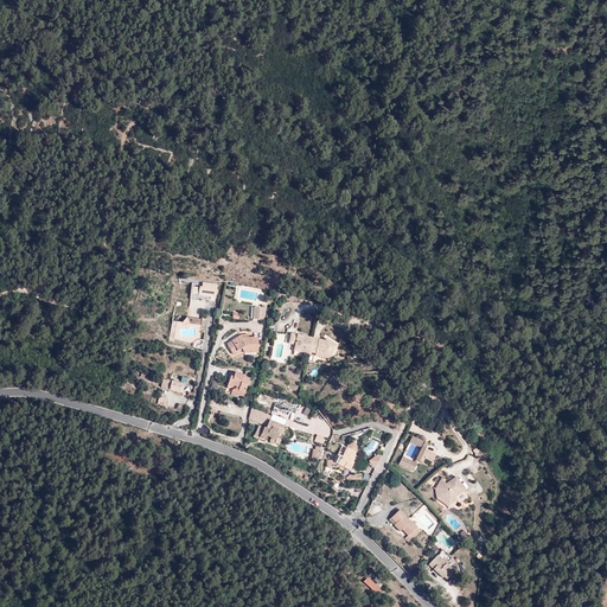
[(215,296),(217,285),(203,282),(202,286),(199,286),(199,295),(215,296)]
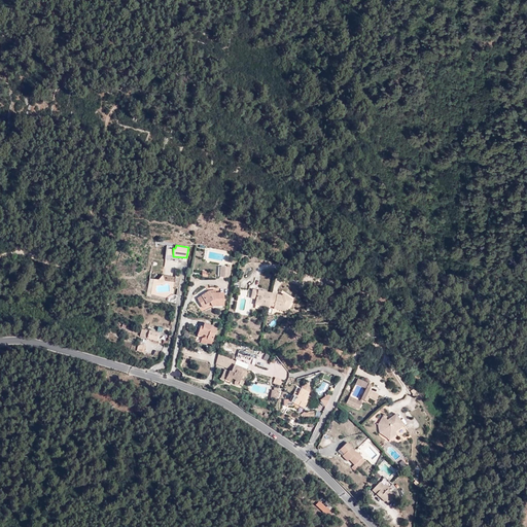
[(219,277),(230,277),(230,266),(219,266),(219,277)]
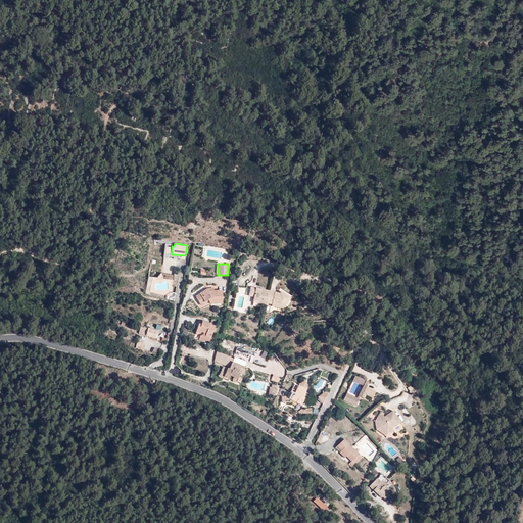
[(269,289),(275,290),(277,276),(271,275),(269,289)]
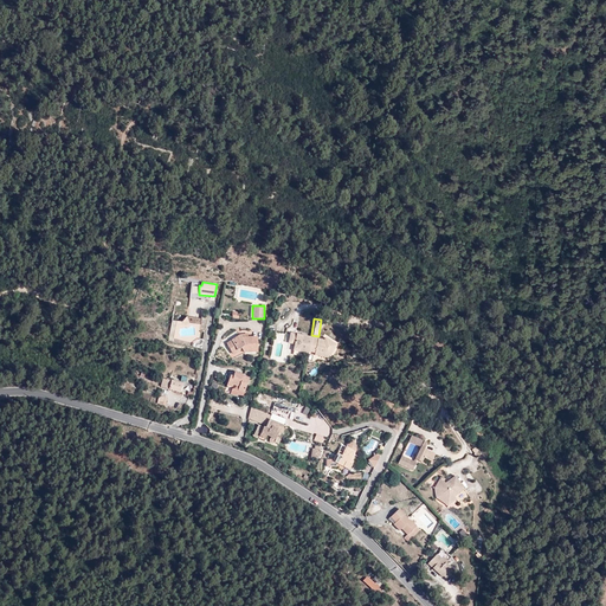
[(245,330),(225,341),(234,359),(259,346),(253,334),(249,337),(245,330)]
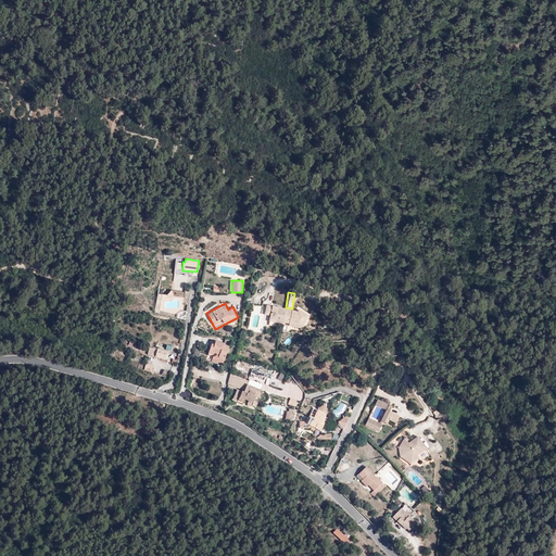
[(290,324),(292,310),(273,305),(270,315),(269,320),(290,324)]
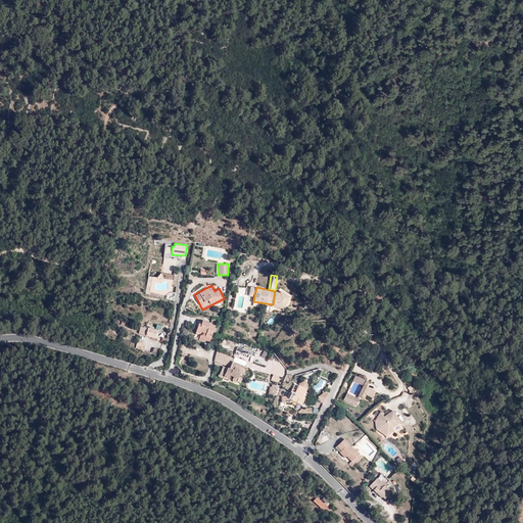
[(283,307),(291,296),(282,290),(280,292),(275,291),(273,304),(272,305),(283,307)]
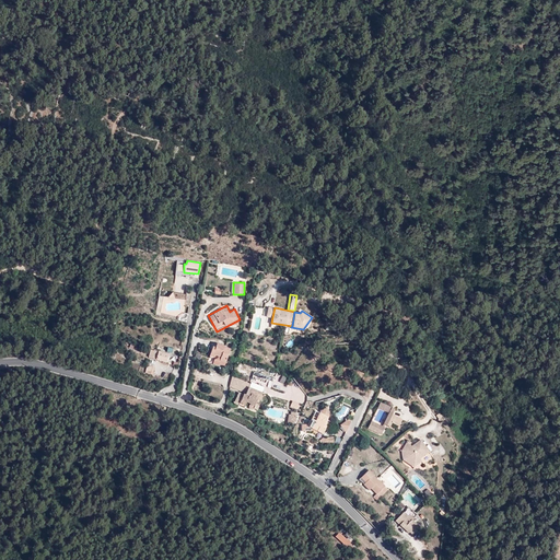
[(209,357),(213,359),(212,362),(224,365),(230,346),(213,341),(209,357)]
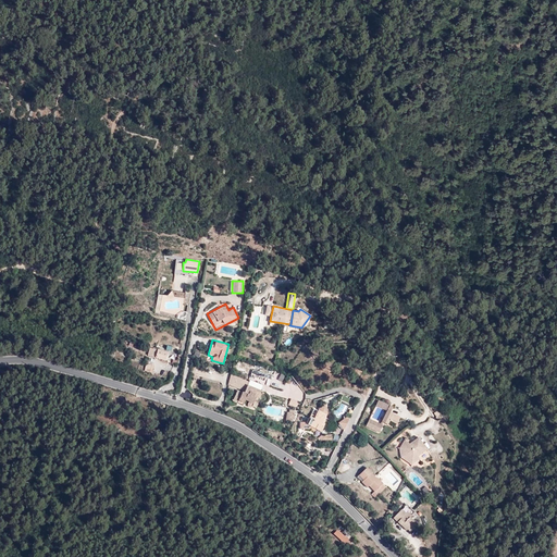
[(156,356),(157,349),(150,347),(148,355),(156,356)]
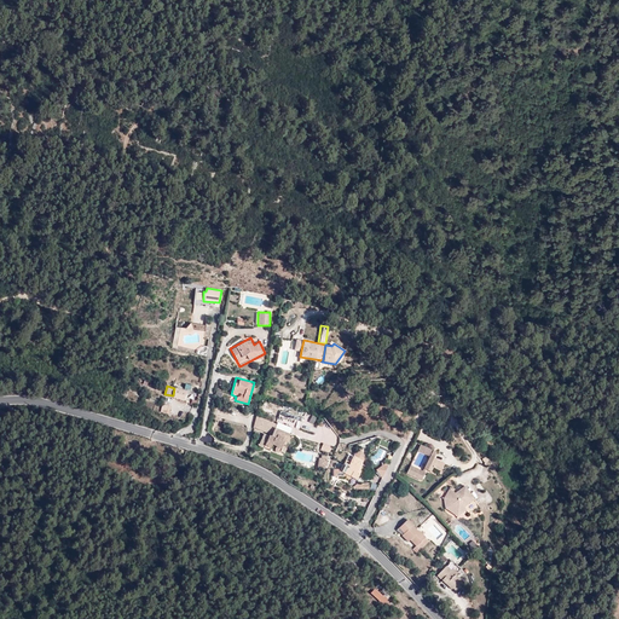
[(186,391),(174,388),(173,395),(185,399),(186,391)]
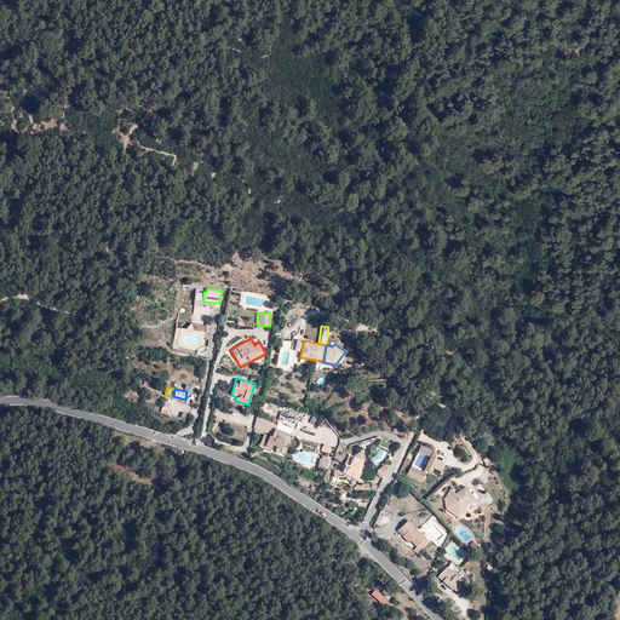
[(300,431),(305,413),(294,409),(293,414),(281,411),(276,424),(300,431)]
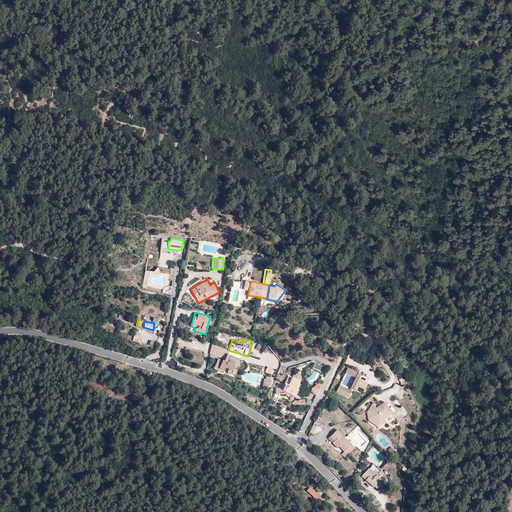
[(239,366),(240,357),(228,353),(228,350),(214,344),(211,344),(210,354),(218,357),(214,367),(214,368),(218,370),(224,370),(229,359),(227,372),(231,373),(235,375),(239,366)]
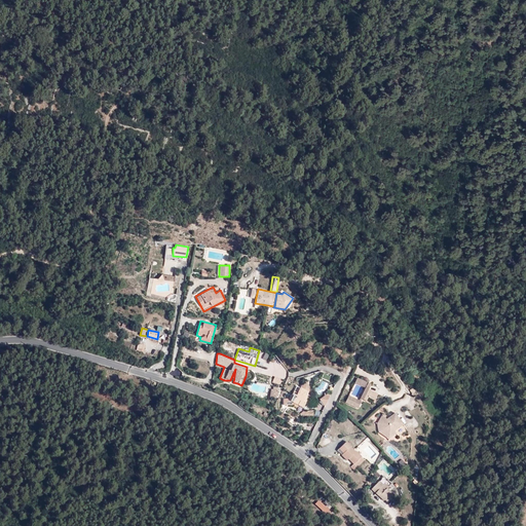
[(277,370),(276,376),(286,378),(288,371),(277,370)]
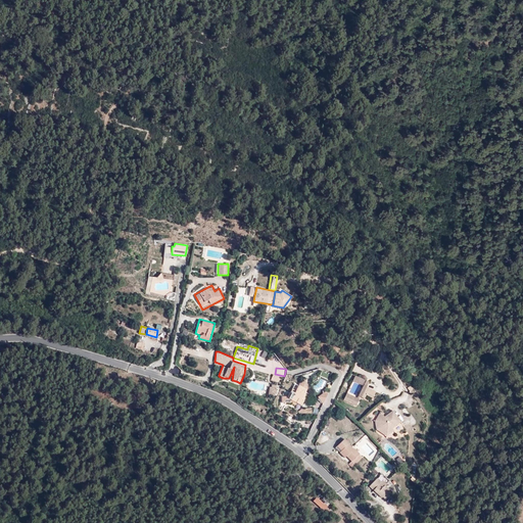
[(366,380),(355,375),(353,380),(364,384),(366,380)]
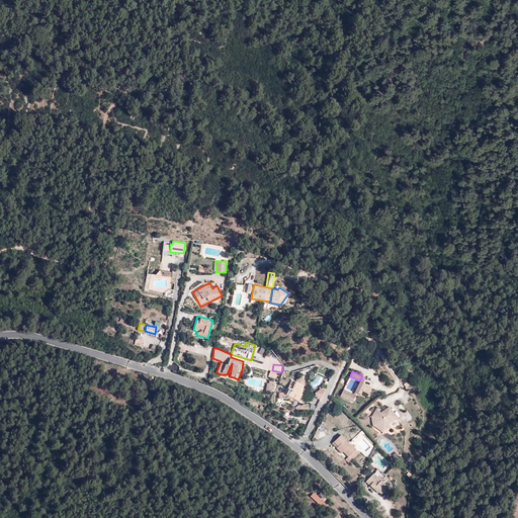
[(280,392),(278,397),(286,400),(287,396),(297,401),(307,380),(297,376),(292,387),(289,386),(285,394),(280,392)]
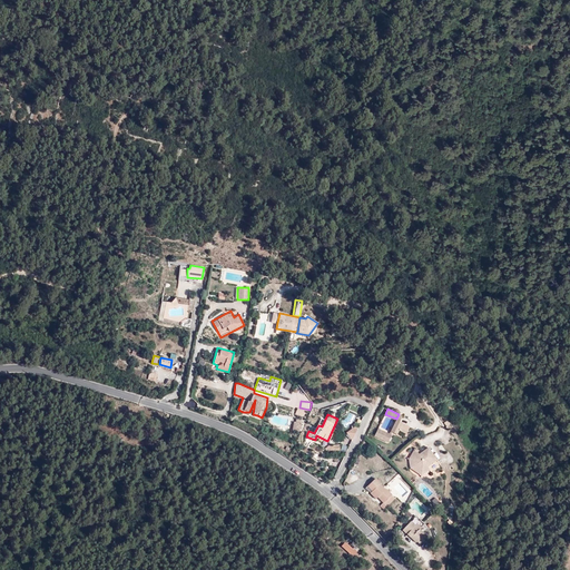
[(395,420),(391,430),(396,433),(399,429),(405,433),(409,425),(395,420)]
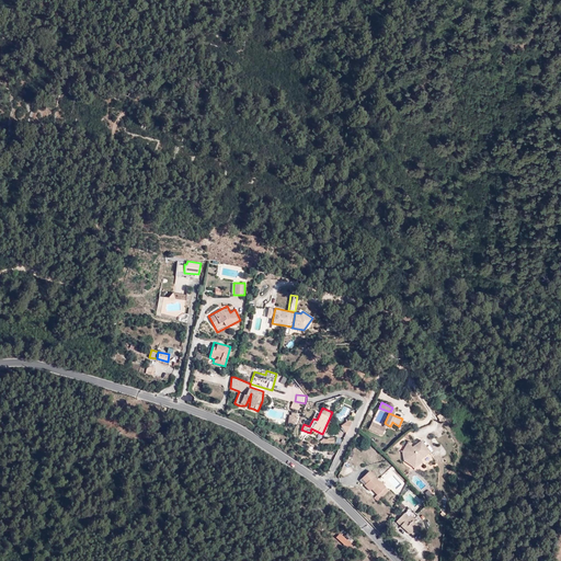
[(295,424),(297,415),(288,414),(287,423),(295,424)]
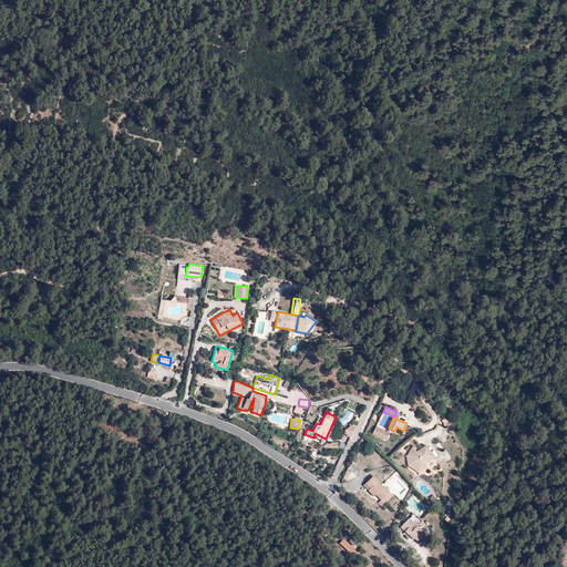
[(352,435),(356,426),(349,424),(344,433),(352,435)]
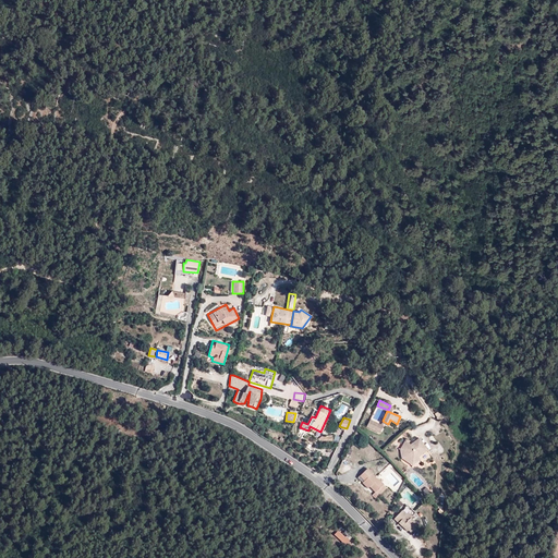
[(370,420),(366,426),(379,433),(383,425),(370,420)]
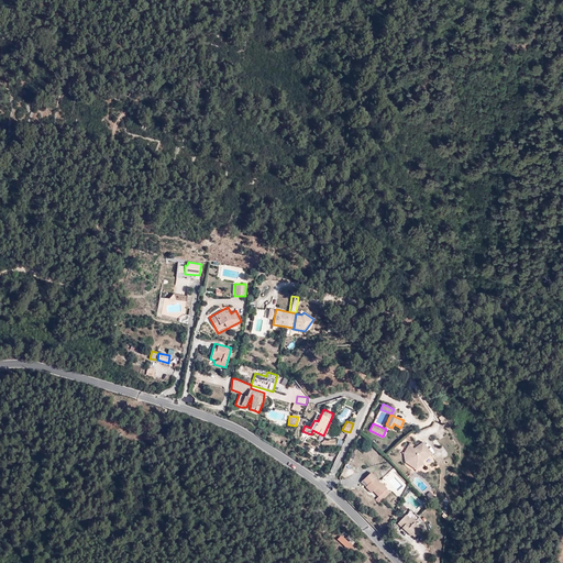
[(431,453),(422,442),(414,448),(409,443),(404,452),(406,462),(416,468),(424,463),(426,465),(433,460),(430,454),(431,453)]
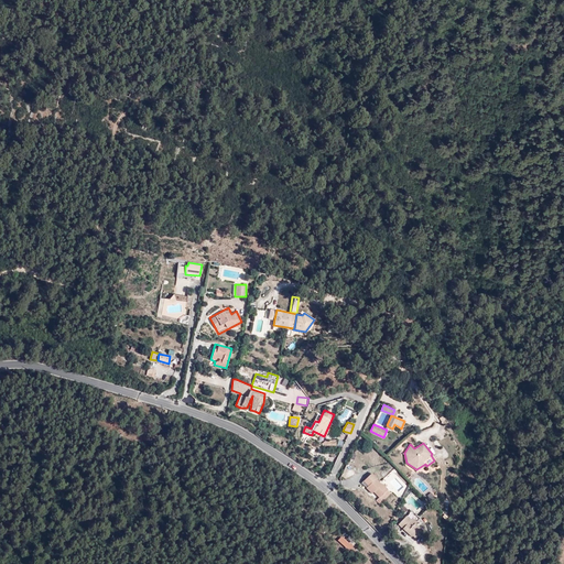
[(379,503),(390,492),(387,489),(378,479),(375,479),(377,477),(371,473),(361,483),(371,494),(373,491),(379,497),(376,500),(379,503)]
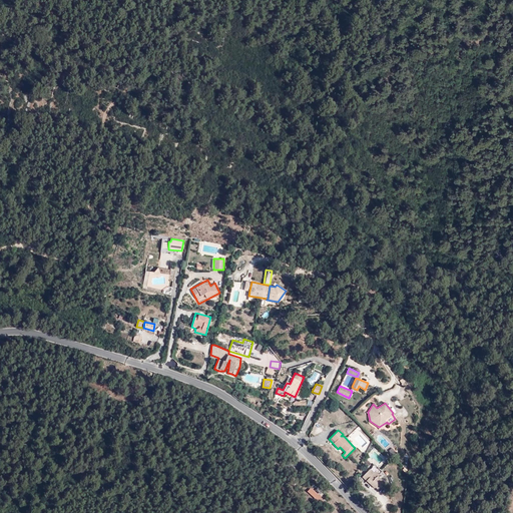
[(370,469),(363,477),(367,481),(374,472),(370,469)]
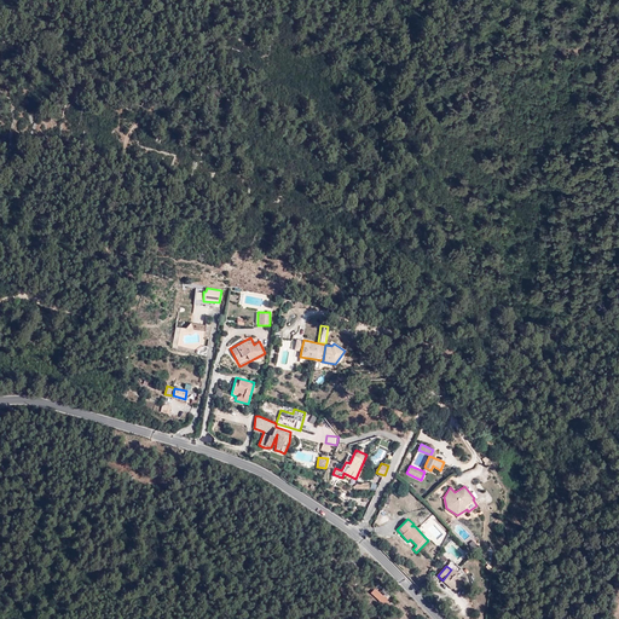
[(452,568),(451,570),(443,580),(451,588),(452,586),(456,590),(464,582),(455,573),(457,572),(452,568)]
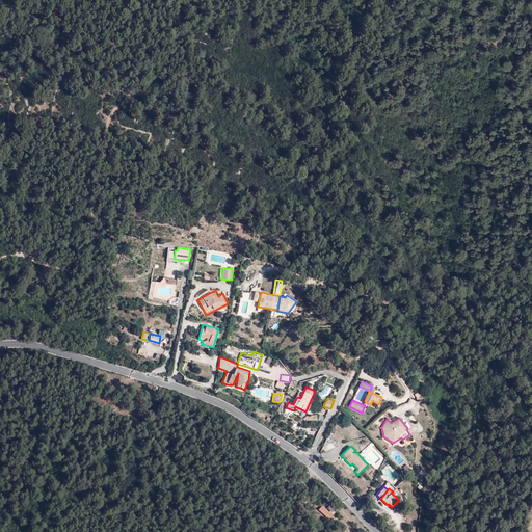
[(322,505),(318,509),(329,520),(334,514),(322,505)]
